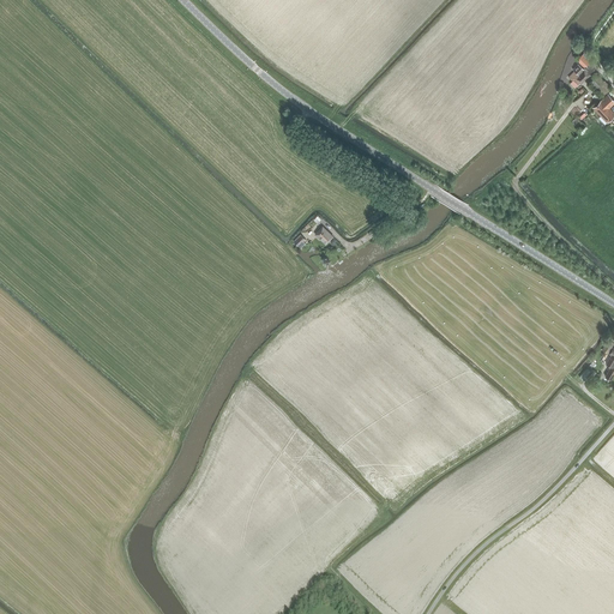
[(584,67),(589,61),(582,55),(577,60),(584,67)]
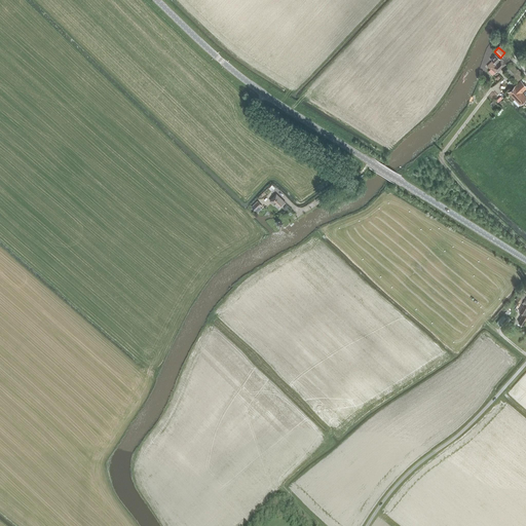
[(497,73),(505,65),(502,62),(503,61),(500,59),(500,60),(495,54),(491,60),(492,61),(487,66),(494,73),(496,72),(497,73)]
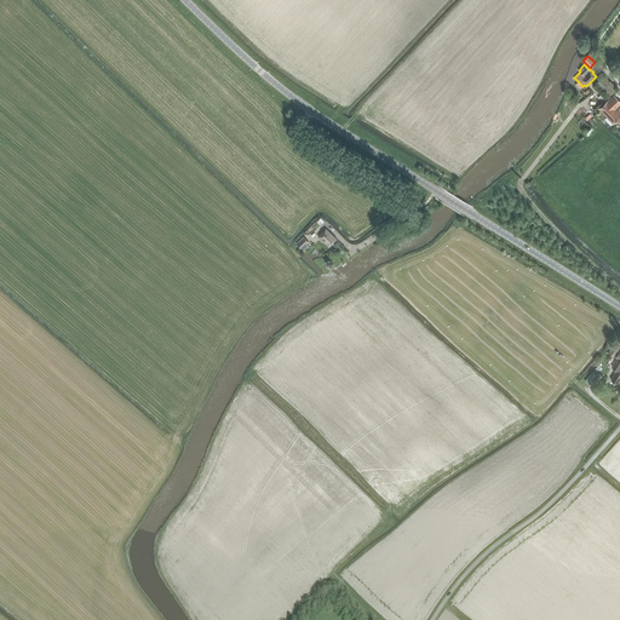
[(603,75),(595,84),(602,90),(609,82),(603,75)]
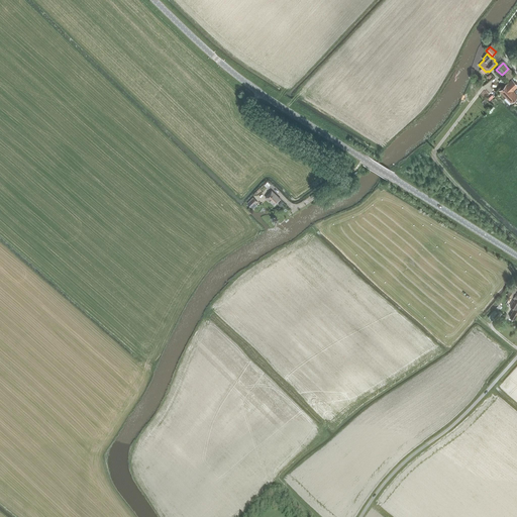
[(508,69),(502,75),(508,82),(515,75),(512,72),(513,72),(509,68),(508,69)]
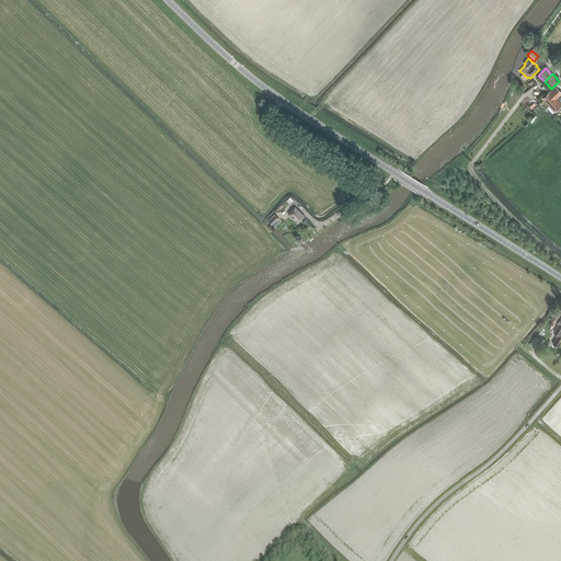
[(554,112),(560,104),(560,103),(557,99),(560,93),(560,92),(554,86),(541,99),(554,112)]
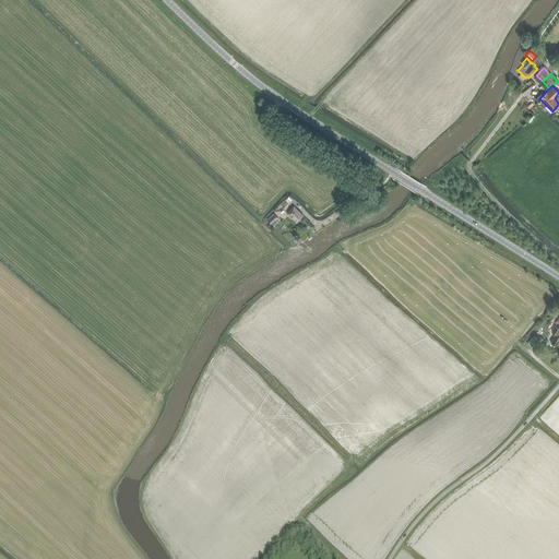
[(532,102),(528,106),(537,114),(542,109),(532,102)]
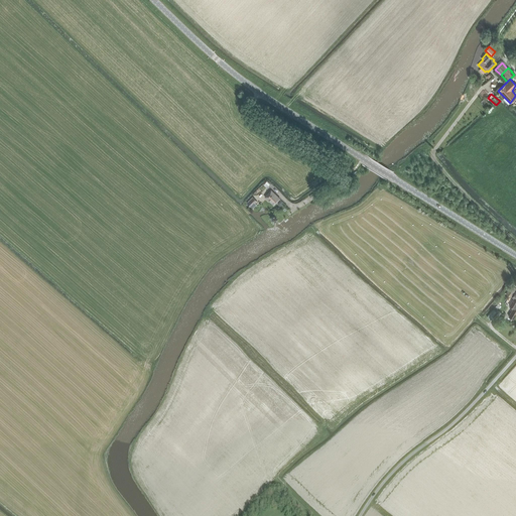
[(273,206),(280,199),(271,190),(265,197),(273,206)]
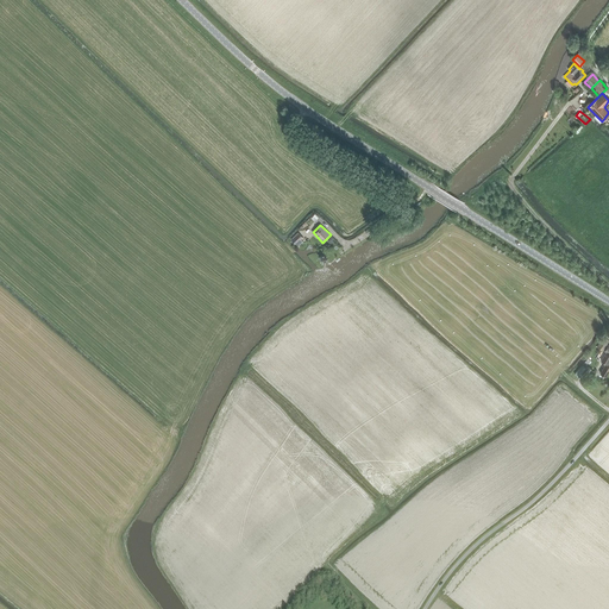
[(297,246),(302,242),(301,239),(302,238),(297,233),(292,239),(297,246)]
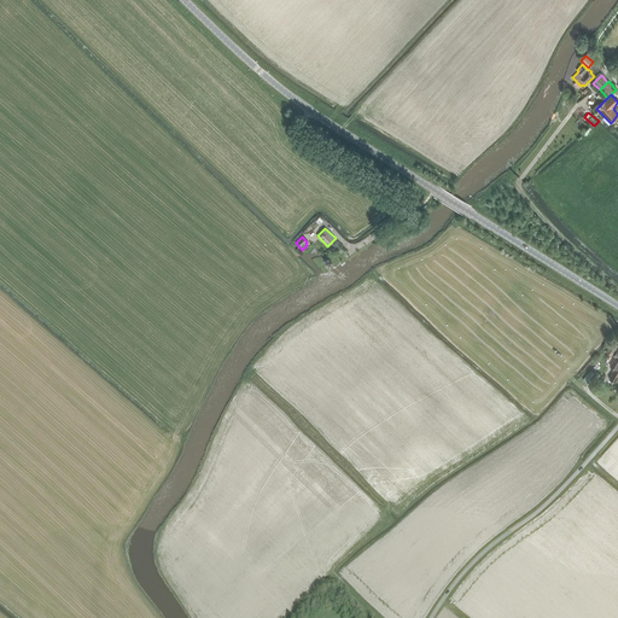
[(617,359),(617,350),(616,350),(617,345),(617,344),(612,340),(606,351),(612,356),(612,355),(613,356),(616,357),(617,359)]
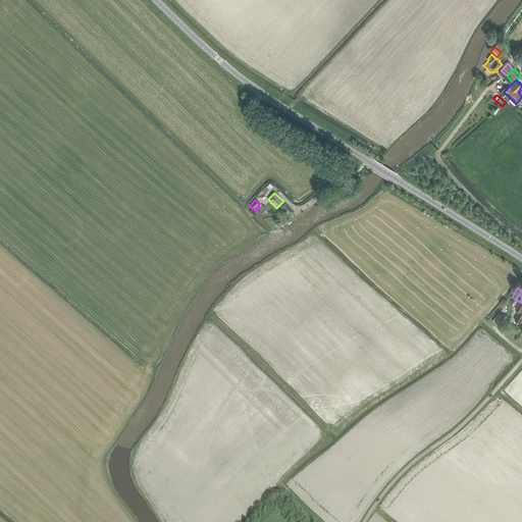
[(492,320),(497,324),(504,316),(500,312),(492,320)]
